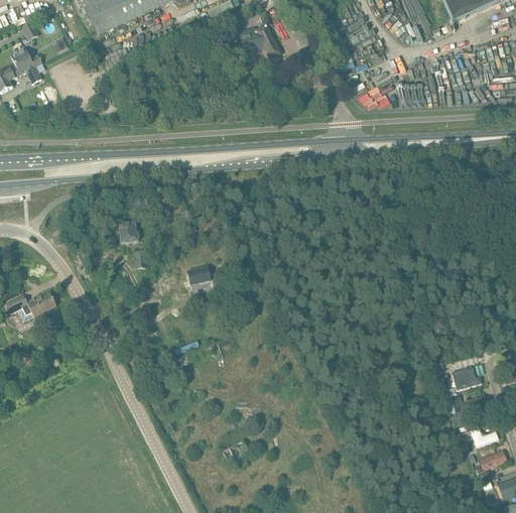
[(83,0),(99,33),(170,0),(83,0)]
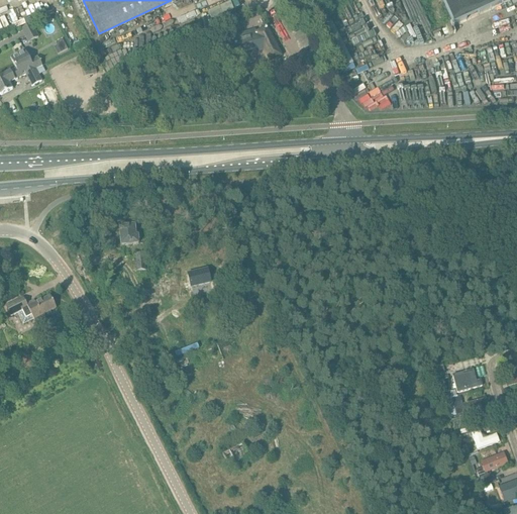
[(210,16),(233,8),(230,0),(207,9),(210,16)]
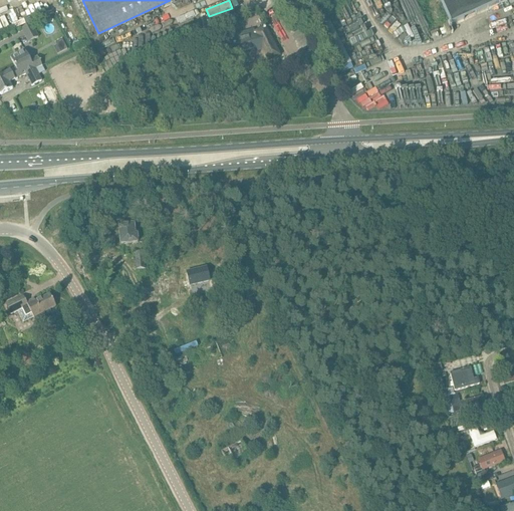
[(286,10),(300,2),(299,0),(281,0),(286,10)]
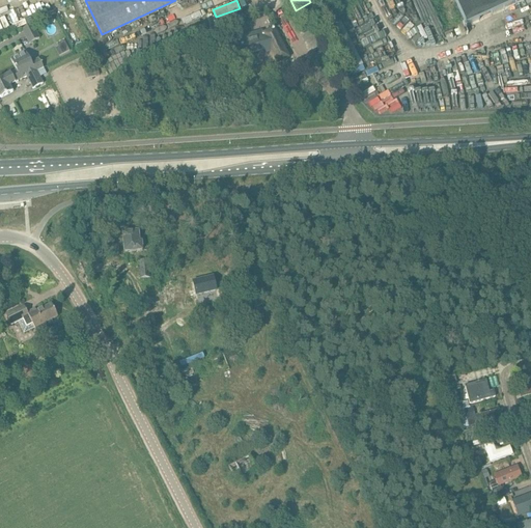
[(452,0),(462,23),(519,0),(452,0)]
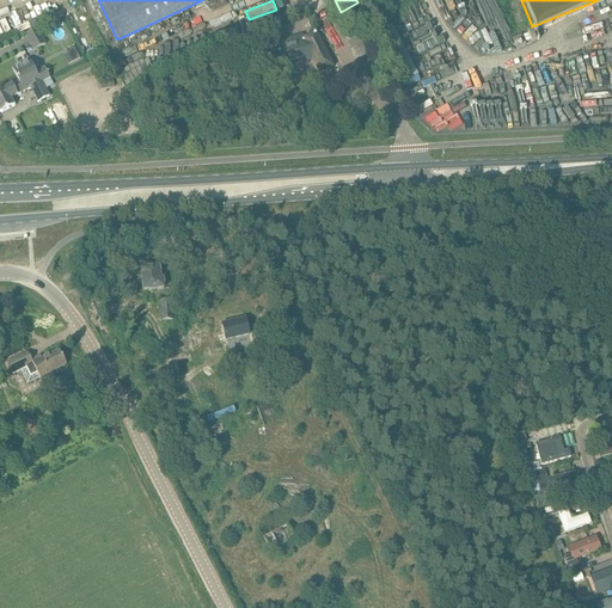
[(34,48),(46,42),(37,26),(25,32),(34,48)]
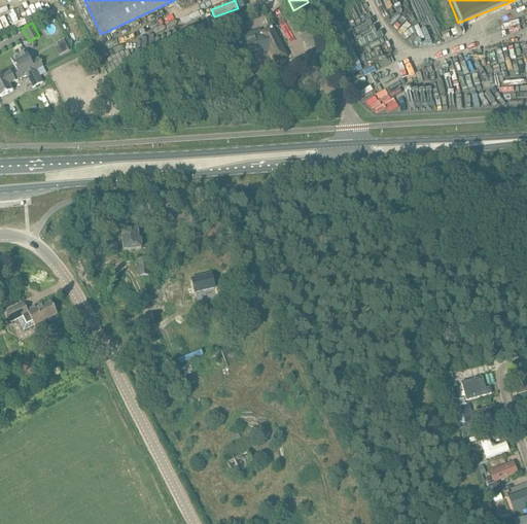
[(239,38),(240,45),(243,55),(269,47),(275,60),(286,55),(272,26),(261,31),(261,32),(239,38)]
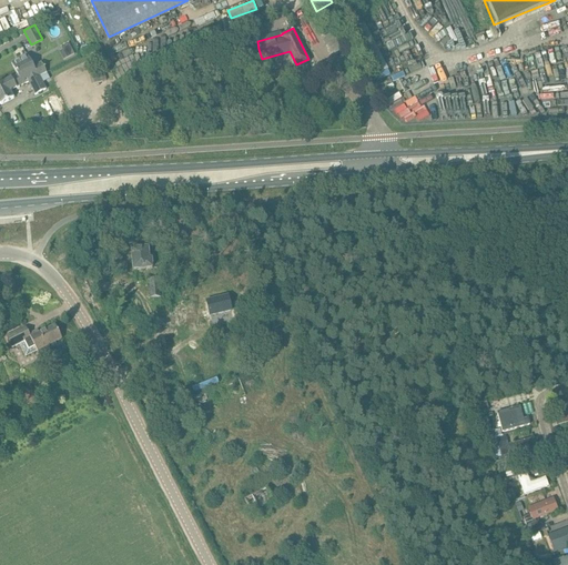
[(226,42),(240,37),(235,29),(223,34),(226,42)]
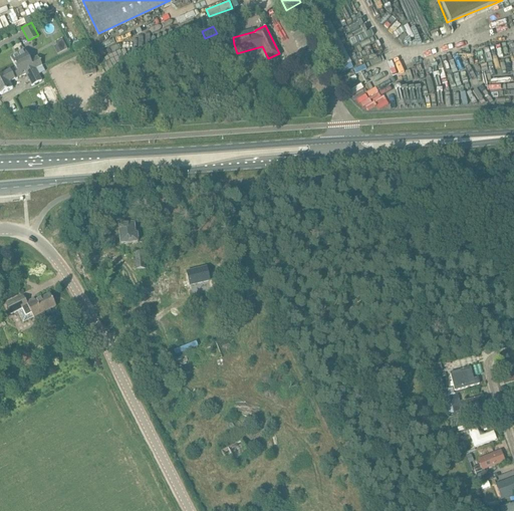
[(67,46),(62,36),(55,40),(57,43),(53,45),(57,52),(67,46)]
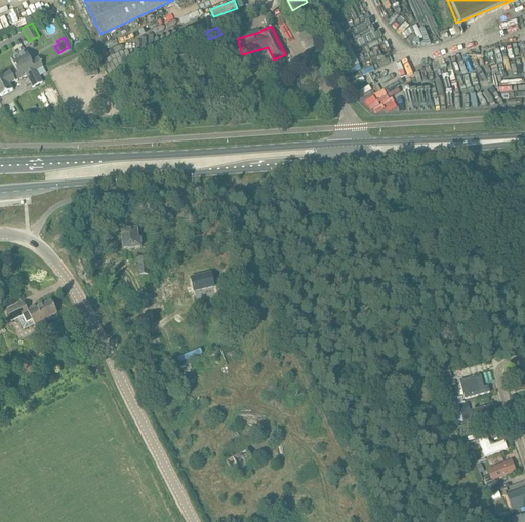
[(10,55),(16,67),(21,76),(26,73),(43,65),(38,55),(31,59),(26,48),(10,55)]
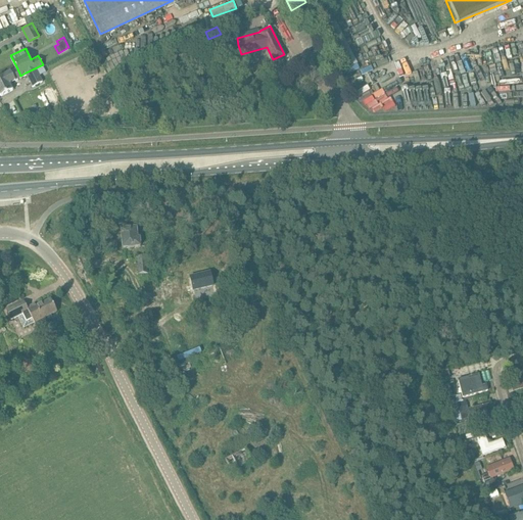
[(349,67),(357,66),(354,51),(347,52),(349,67)]
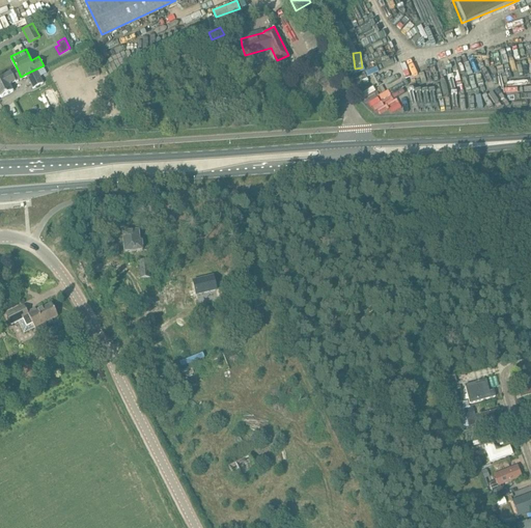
[(96,59),(84,63),(88,77),(101,73),(96,59)]
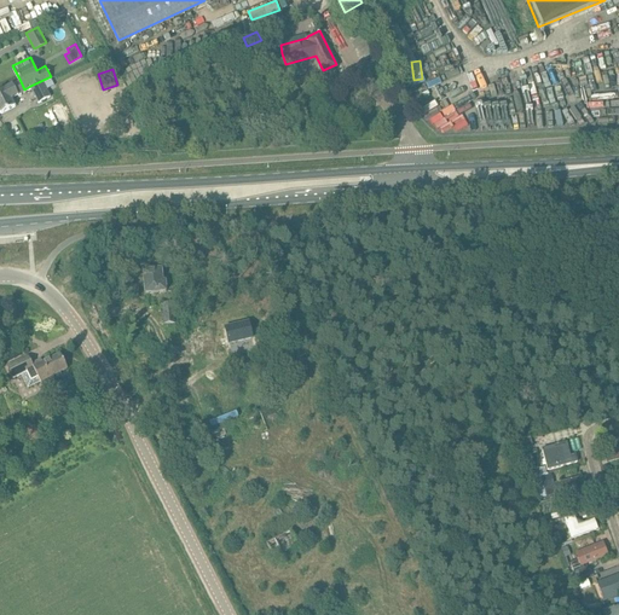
[(51,76),(30,86),(39,100),(50,94),(46,87),(55,83),(51,76)]
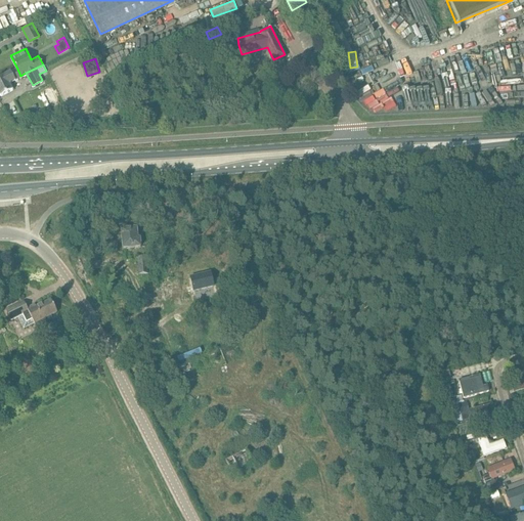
[(20,76),(16,67),(0,75),(0,92),(1,94),(12,88),(9,82),(20,76)]
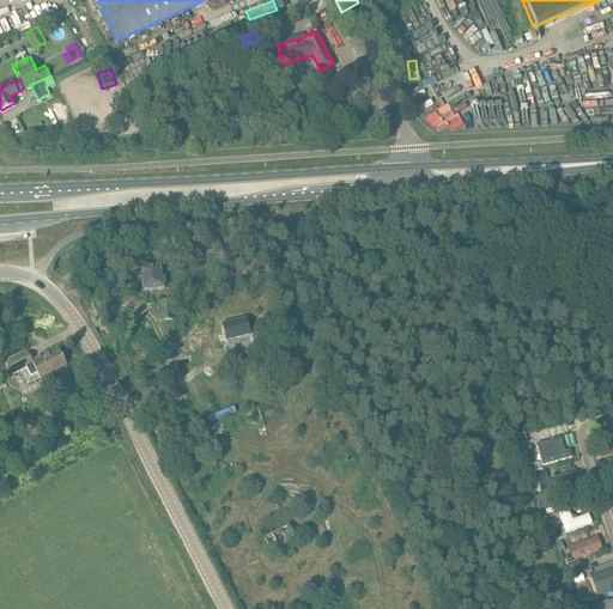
[(420,113),(434,108),(431,98),(417,103),(420,113)]
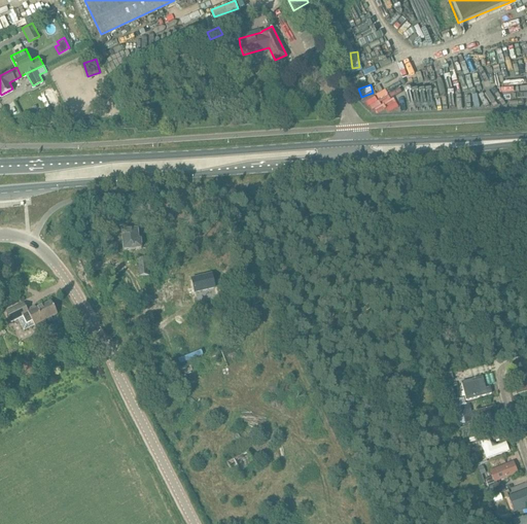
[(140,230),(137,230),(137,228),(123,229),(124,247),(141,246),(140,230)]
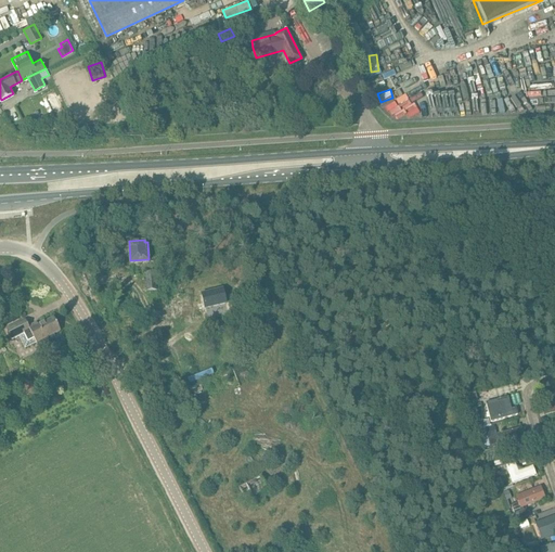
[(155,270),(145,271),(146,290),(156,289),(155,270)]
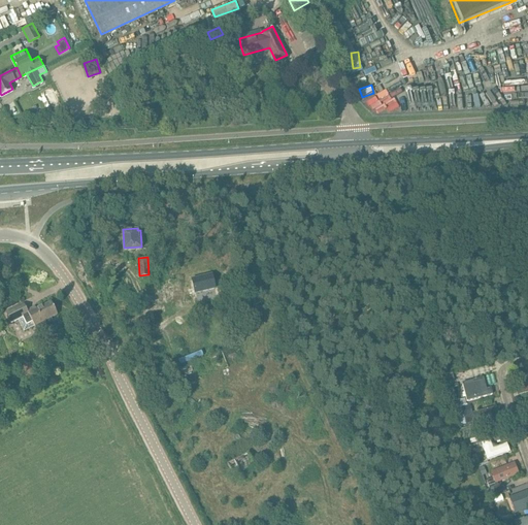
[(211,272),(192,277),(195,291),(215,286),(211,272)]
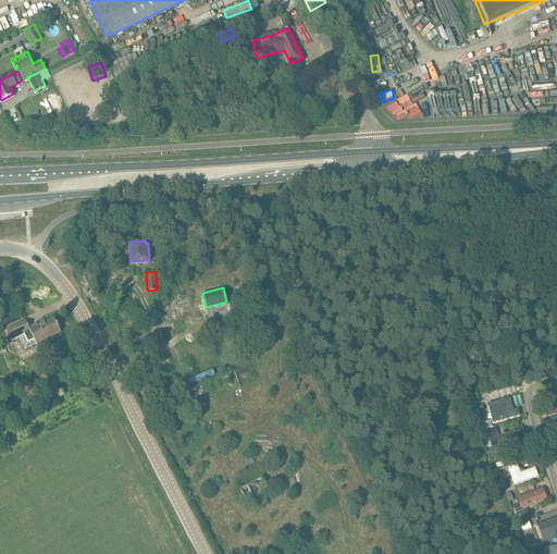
[(165,316),(168,321),(193,312),(190,307),(165,316)]
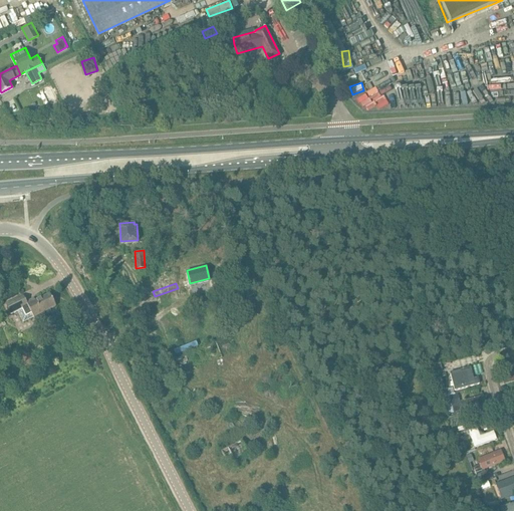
[(5,302),(10,312),(22,306),(25,313),(31,310),(33,315),(56,304),(49,292),(35,299),(34,296),(26,300),(23,293),(5,302)]
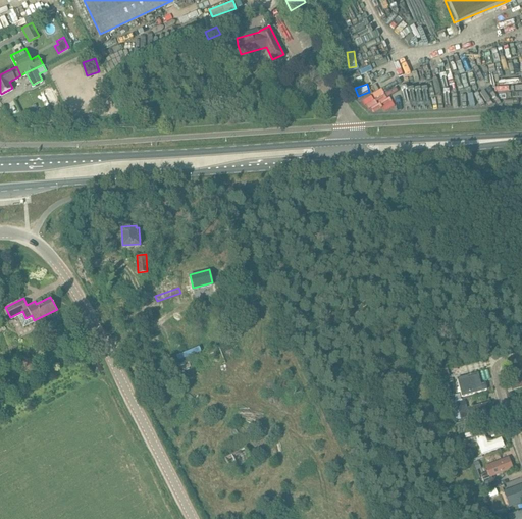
[(125,315),(132,310),(126,304),(120,310),(125,315)]
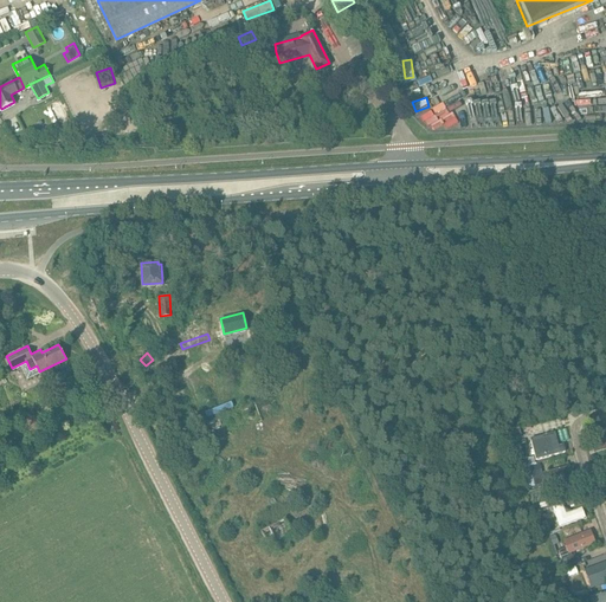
[(212,439),(262,419),(255,400),(205,419),(212,439)]
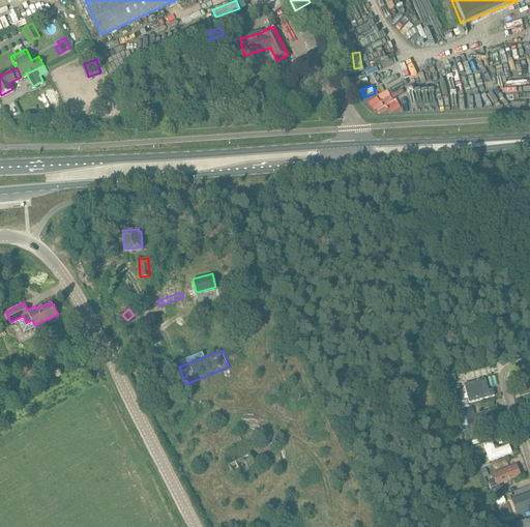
[(519,385),(517,385),(519,393),(529,390),(529,381),(527,382),(525,374),(517,377),(519,385)]
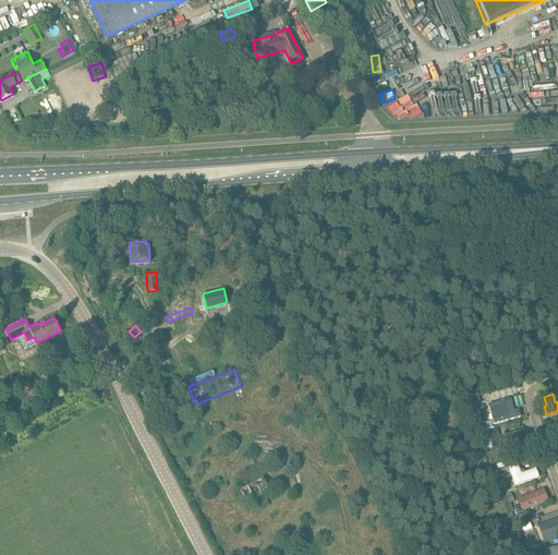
[(511,395),(487,401),(492,419),(485,420),(483,407),(476,409),(485,446),(494,444),(490,429),(494,427),(493,421),(521,414),(519,406),(514,407),(511,395)]
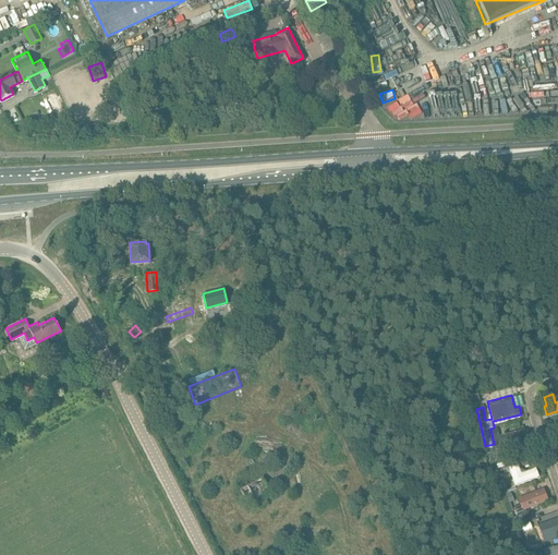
[(499,448),(489,449),(492,465),(500,463),(499,448)]
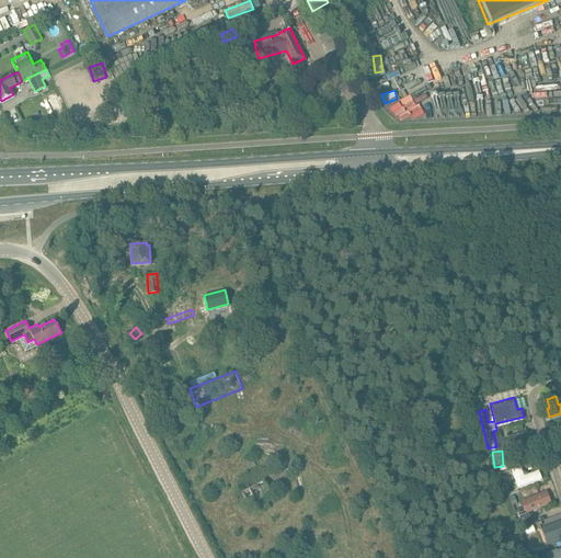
[(519,465),(511,468),(517,486),(541,477),(538,468),(524,474),(522,469),(519,465)]
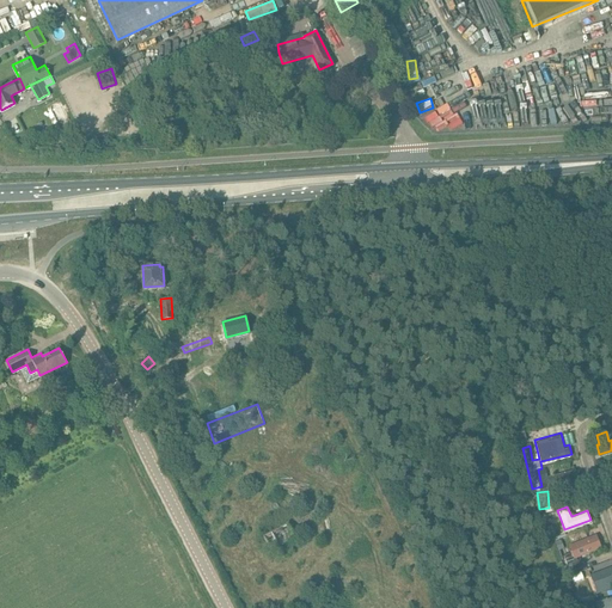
[(287,520),(263,532),(269,545),(293,533),(287,520)]
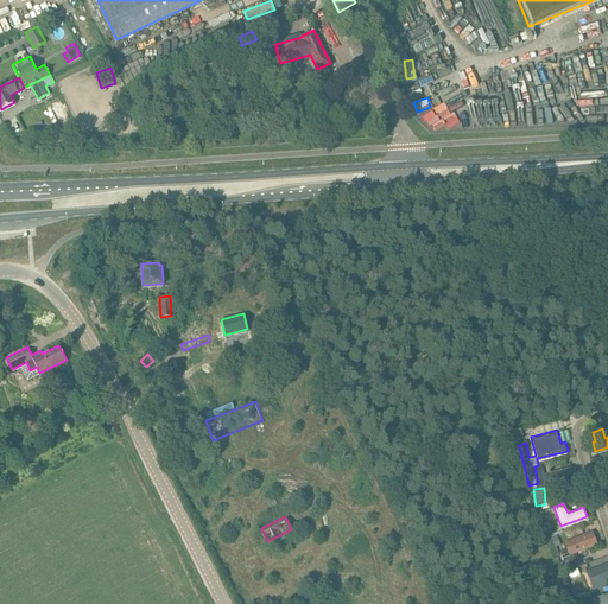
[(568,551),(597,544),(593,529),(564,536),(568,551)]
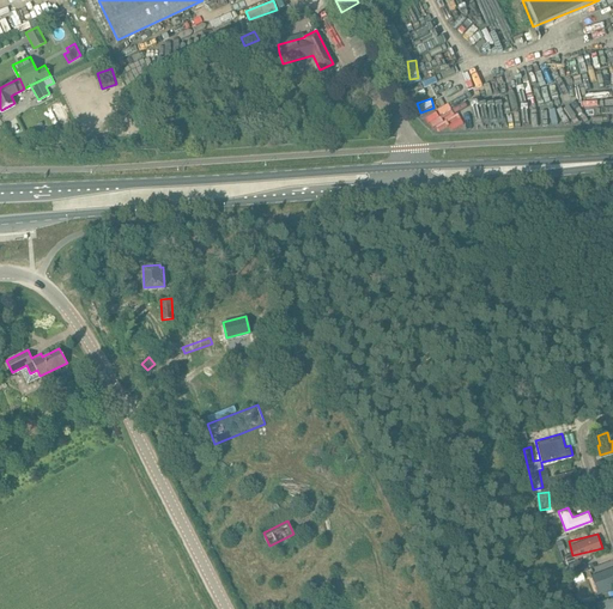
[(612,566),(590,576),(598,592),(612,586),(612,566)]
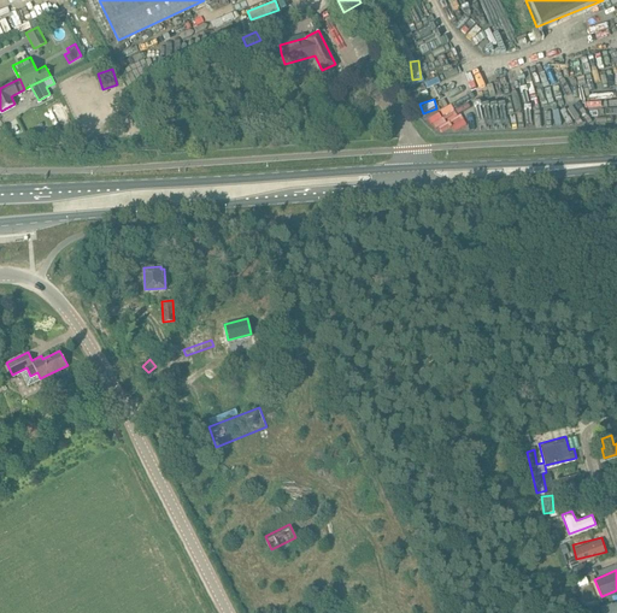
[(616,612),(616,599),(600,603),(603,612),(616,612)]
